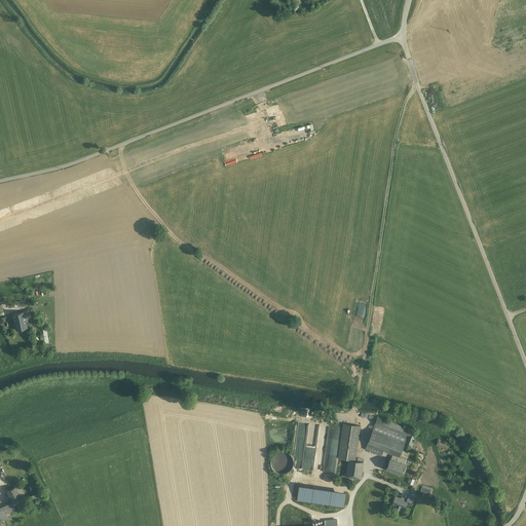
[(13,305),(22,308),(24,302),(16,299),(13,305)]
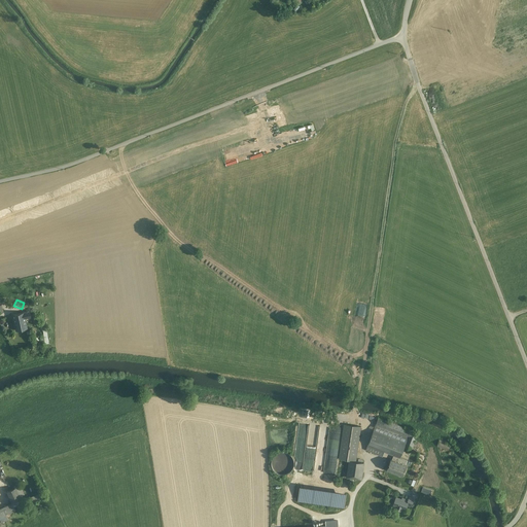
[(24,312),(12,315),(16,330),(27,328),(26,323),(25,318),(24,312)]
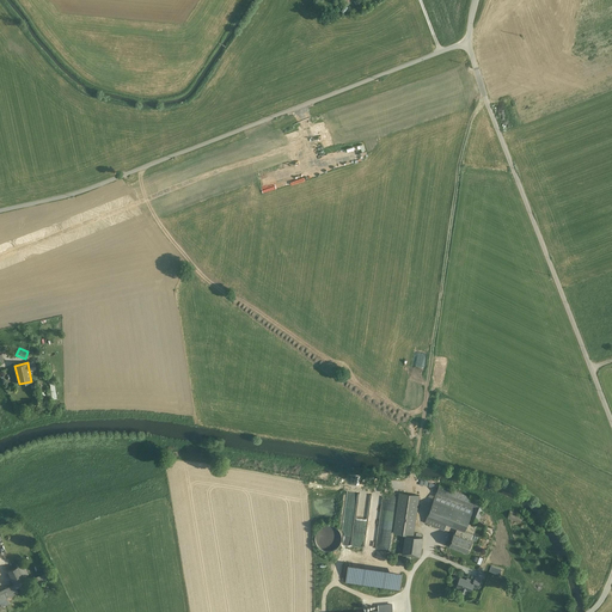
[(485,503),(439,485),(436,494),(473,508),(471,515),(434,501),(427,518),(439,521),(447,525),(457,530),(456,534),(471,540),(473,534),(465,531),(469,522),(477,526),(477,522),(485,503)]
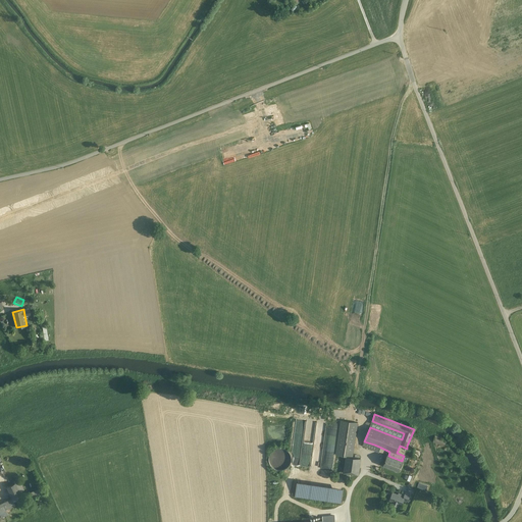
[(358,423),(341,420),(335,455),(347,456),(353,457),(358,423)]
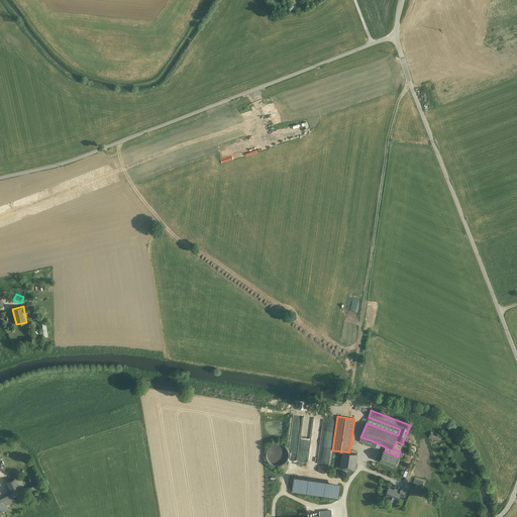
[(400,429),(369,417),(367,423),(398,435),(400,429)]
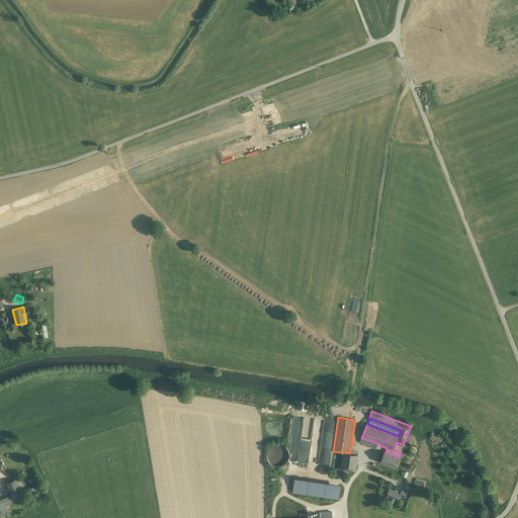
[(443,438),(431,434),(430,438),(441,443),(443,438)]
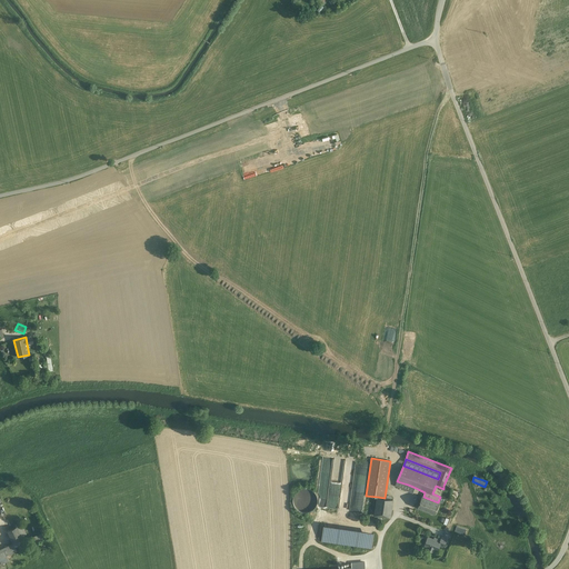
[(408,485),(397,481),(396,486),(406,490),(408,485)]
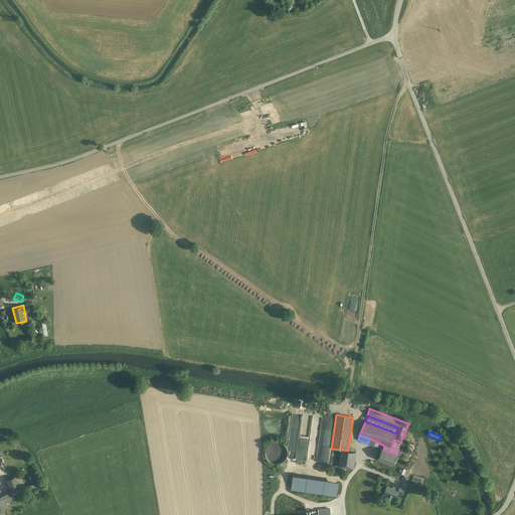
[(278,463),(281,462),(284,460),(285,458),(286,455),(287,452),(286,449),(285,446),(283,444),(280,442),(277,442),(275,441),(272,442),(269,443),(267,445),(265,448),(264,452),(265,455),(266,458),(268,461),(271,463),(274,464),(278,463)]
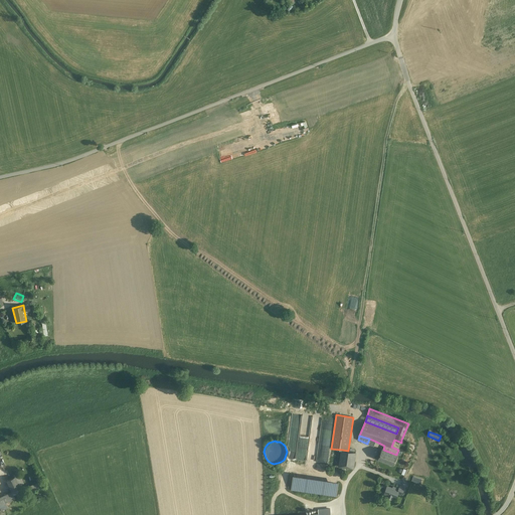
[(383,450),(382,449),(378,459),(393,465),(397,455),(383,450)]
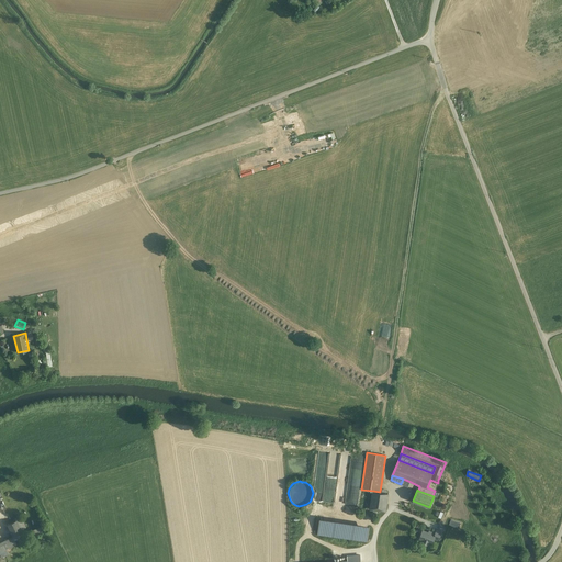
[(380,492),(373,491),(370,509),(385,512),(388,498),(389,493),(380,492)]
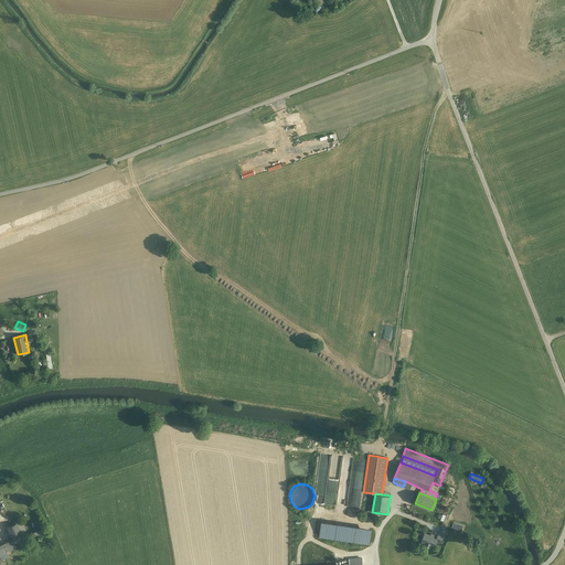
[(17,523),(21,533),(27,531),(21,519),(16,521),(17,523)]
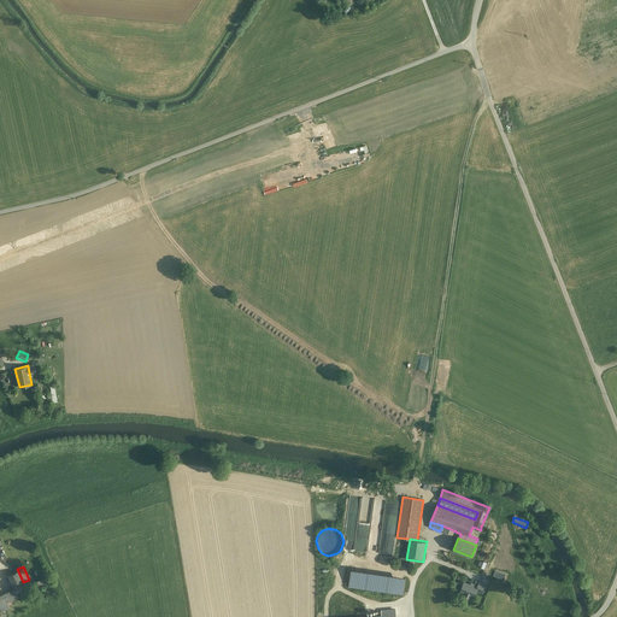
[(18,571),(9,576),(15,589),(16,591),(21,588),(25,586),(23,582),(18,571)]
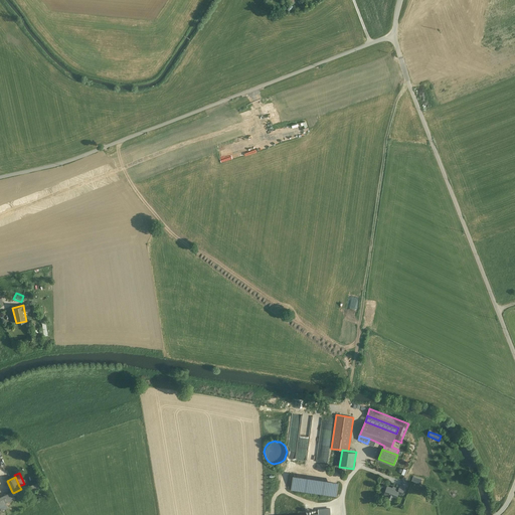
[(336,484),(295,478),(293,490),(335,496),(336,484)]
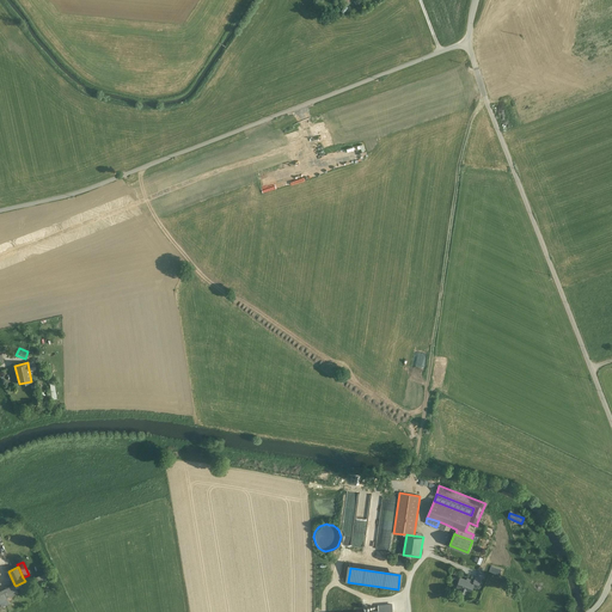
[(31,579),(34,586),(38,583),(50,579),(47,571),(31,579)]
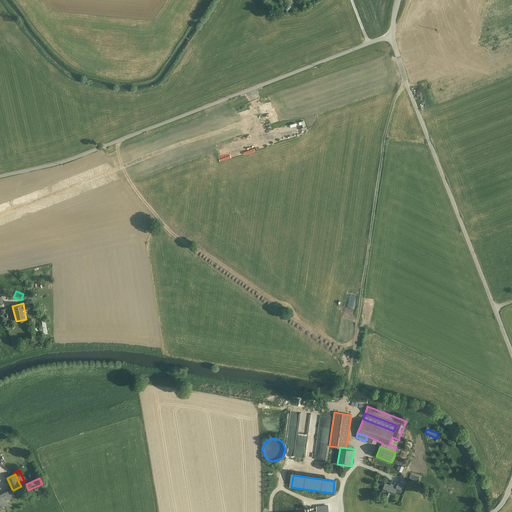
[(396,487),(385,483),(382,491),(386,492),(385,494),(389,495),(390,494),(393,495),(395,490),(396,487)]
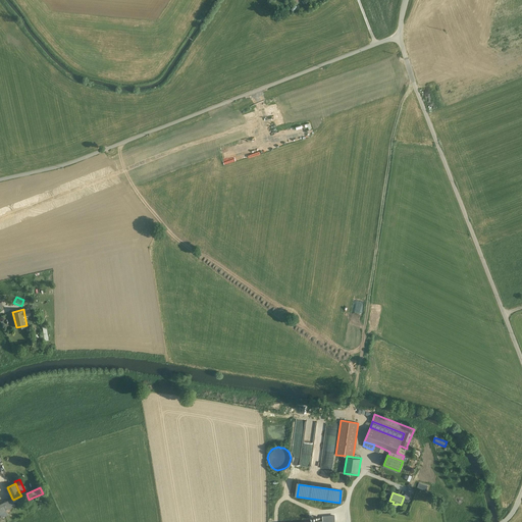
[(13,500),(12,499),(6,501),(9,508),(15,505),(14,503),(13,500)]
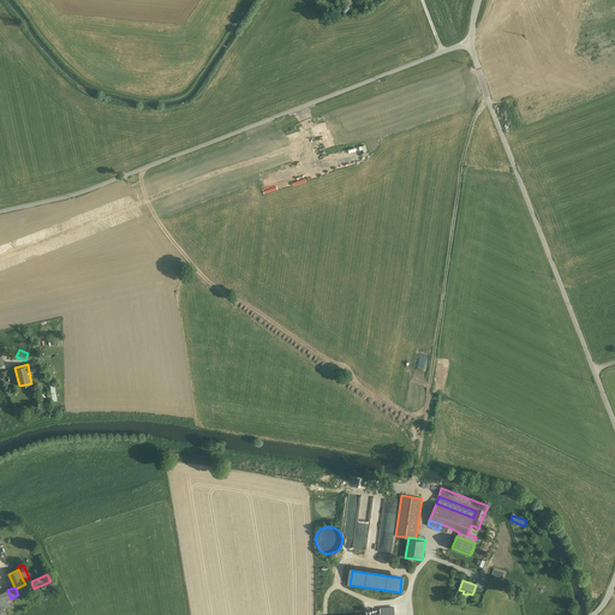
[(7,590),(0,593),(0,607),(1,610),(10,607),(6,601),(11,598),(7,590)]
